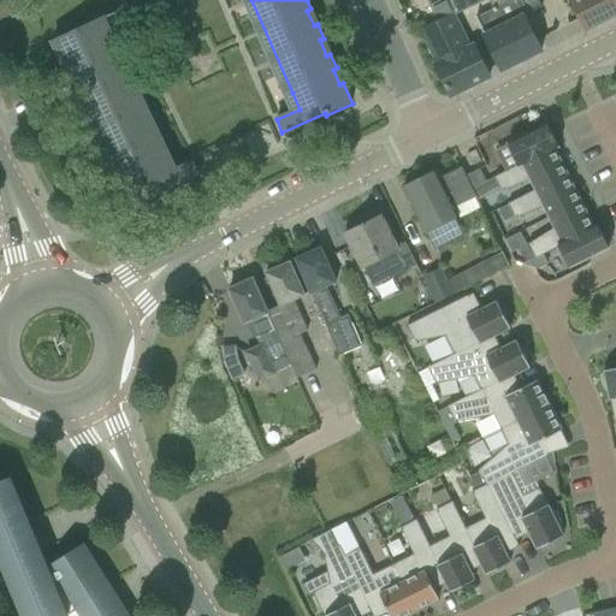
[(442,0),(430,6),(438,23),(422,31),(439,64),(436,65),(451,96),(490,77),(474,46),(472,47),(457,15),(486,0),(442,0)]
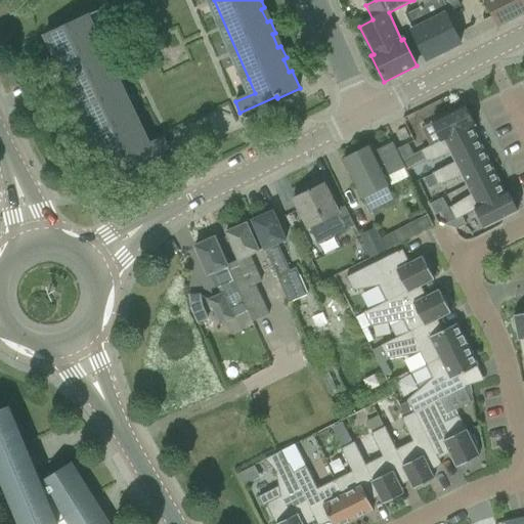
[(413,0),(417,0),(421,7),(405,15),(412,30),(412,31),(427,60),(461,43),(446,14),(451,12),(450,11),(462,6),(457,0),(413,0)]
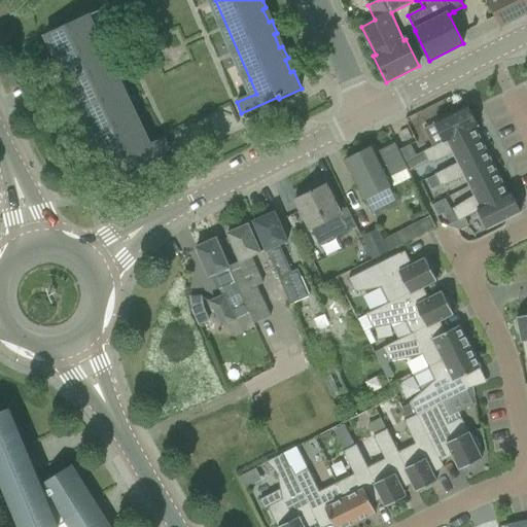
[(526,0),(487,0),(500,26),(526,12),(526,0)]
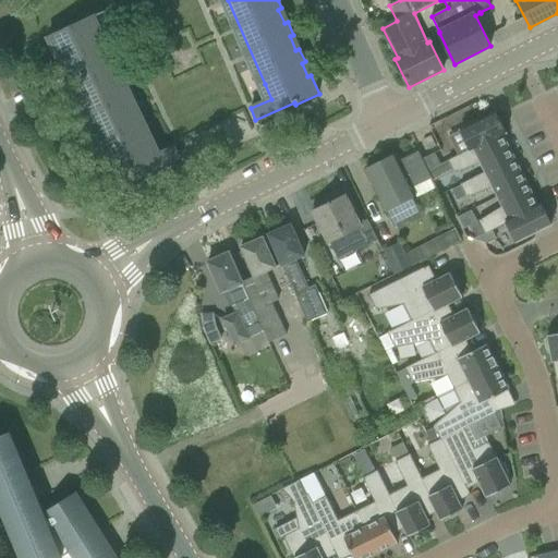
[(89,20),(110,11),(109,10),(47,38),(119,189),(143,178),(142,177),(179,158),(173,147),(154,157),(89,20)]
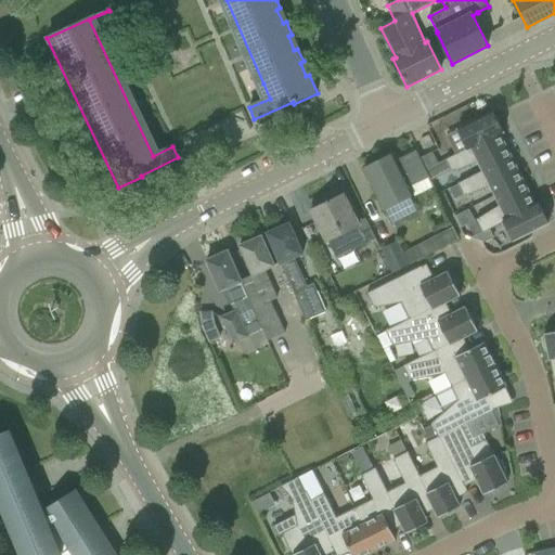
[(468,151),(500,134),(503,133),(493,113),(459,130),(467,149),(468,151)]
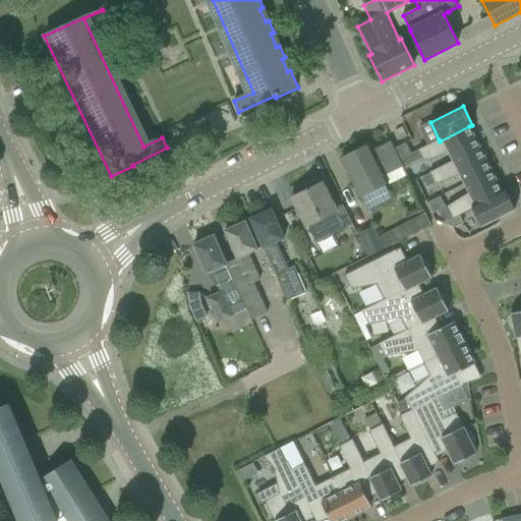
[(479,148),(469,126),(440,141),(439,139),(419,150),(425,162),(450,152),(454,160),(479,148)]
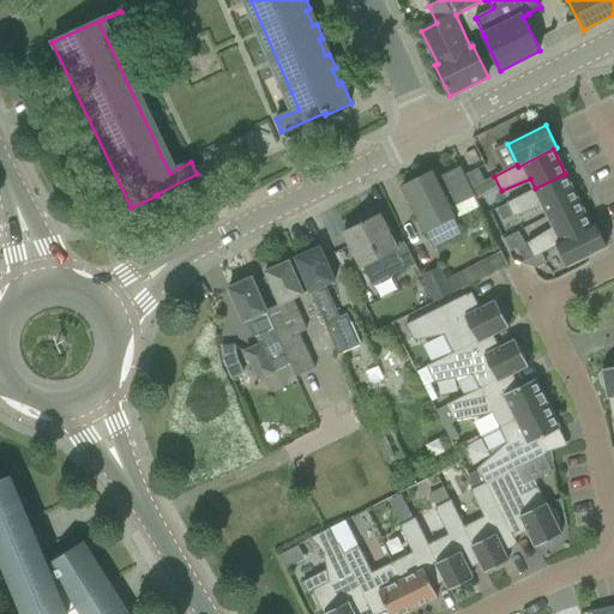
[(435,250),(438,248),(449,244),(463,236),(455,218),(458,216),(459,218),(481,208),(477,200),(471,188),(465,175),(461,167),(439,178),(435,170),(403,186),(426,233),(427,233),(435,250)]
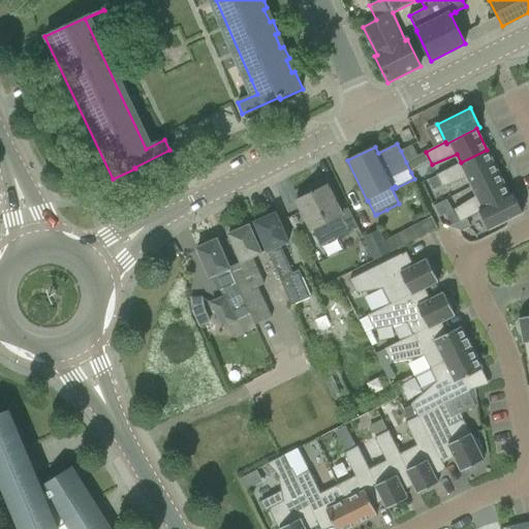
[(412,146),(401,151),(406,162),(415,158),(417,157),(417,156),(412,146)]
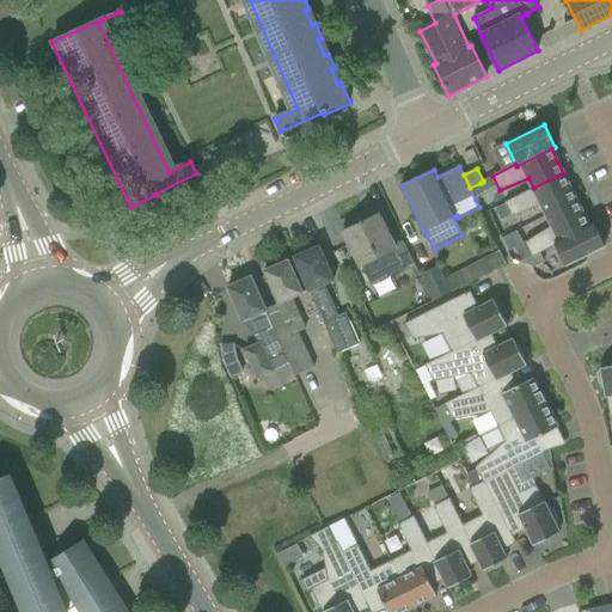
[(563,173),(533,188),(506,202),(506,203),(512,215),(513,216),(542,206),(546,215),(577,201),(563,173)]
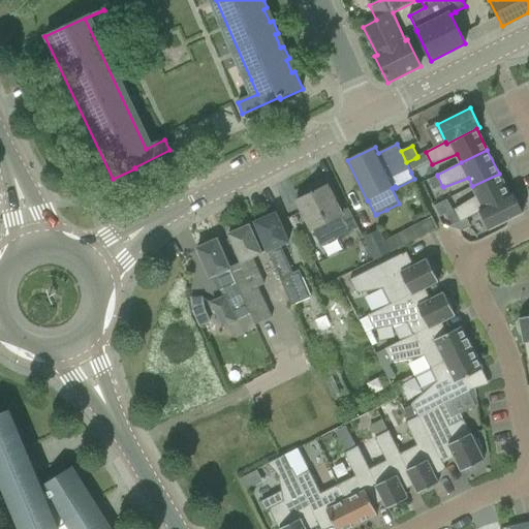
[(415,158),(406,162),(411,173),(421,167),(415,158)]
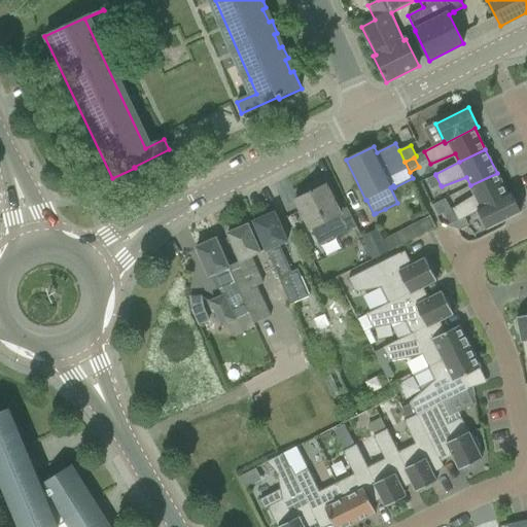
[(507,195),(497,173),(470,185),(476,195),(465,201),(452,208),(458,220),(459,221),(464,218),(479,211),(479,210),(507,195)]
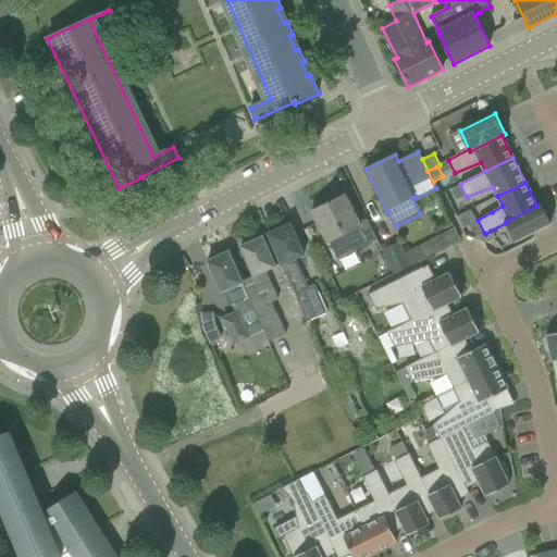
[(457,200),(466,196),(460,185),(452,190),(457,200)]
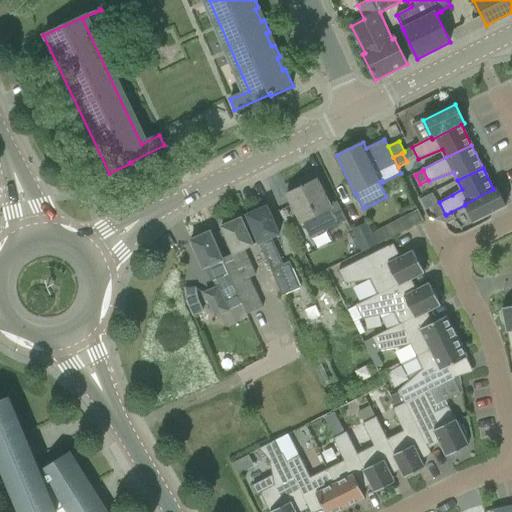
[(301,182),(287,189),(288,190),(289,190),(290,192),(287,193),(303,224),(311,239),(347,221),(337,202),(330,206),(317,180),(315,180),(315,181),(304,186),(304,185),(302,186),(300,184),(301,184),(301,182)]
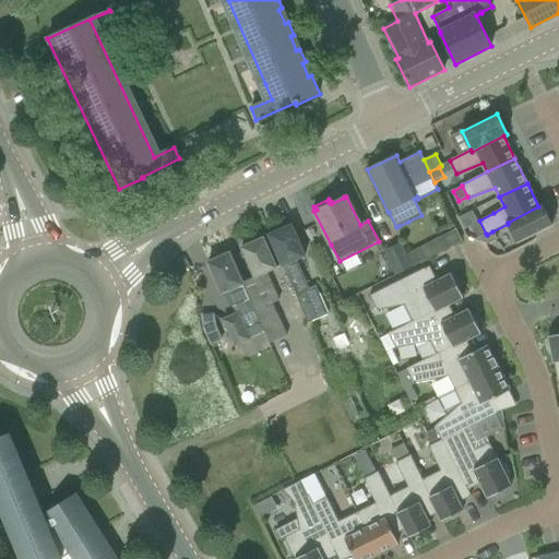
[(543,205),(538,206),(508,223),(508,224),(518,242),(552,225),(543,205)]
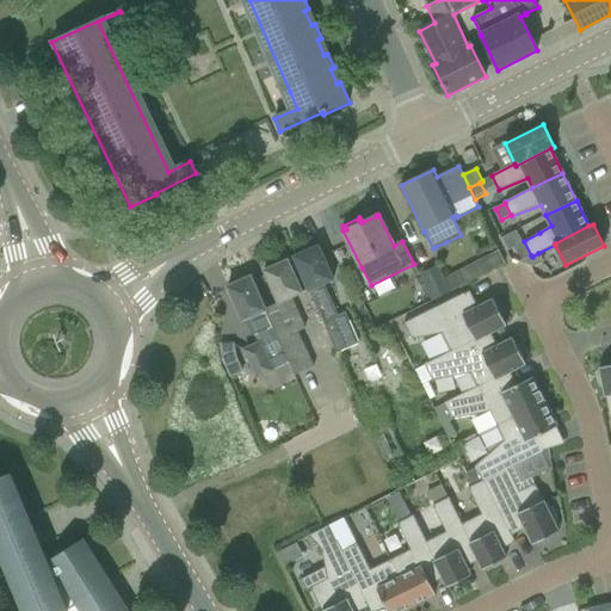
[(523,242),(514,247),(522,260),(531,255),(523,242)]
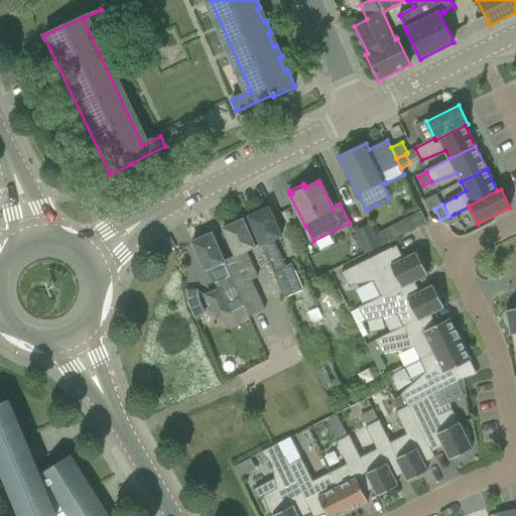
[(285,266),(279,252),(273,240),(282,237),(269,208),(249,218),(272,269),(285,297),(303,289),(292,263),(285,266)]
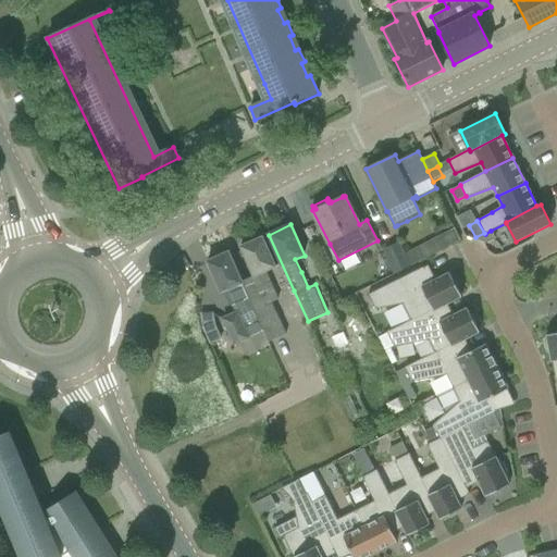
[(409,238),(405,240),(403,242),(384,250),(395,273),(412,265),(413,264),(450,245),(460,239),(455,227),(444,233),(420,246),(416,248),(409,238)]
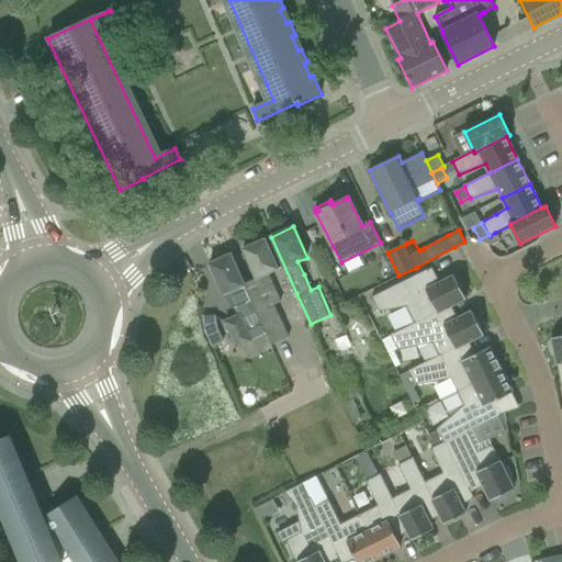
[(499,242),(495,233),(490,236),(489,235),(478,242),(491,246),(499,242)]
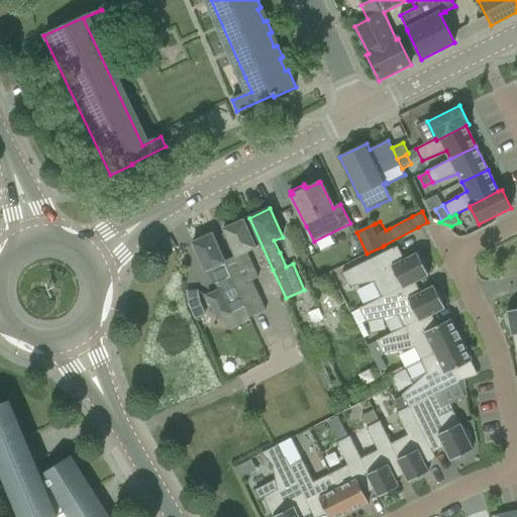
[(244,220),(223,229),(236,257),(225,263),(250,317),(267,310),(262,300),(252,281),(259,278),(247,252),(256,247),(244,220)]
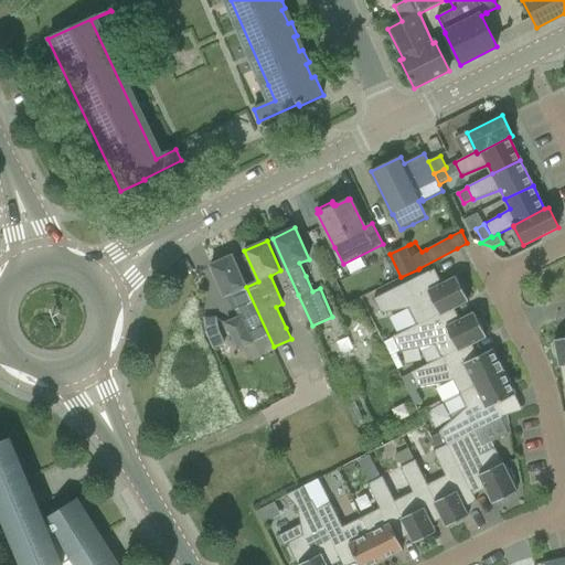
[(232,256),(211,266),(224,297),(226,296),(233,310),(236,309),(240,318),(227,323),(238,350),(246,347),(246,345),(268,336),(273,348),(274,347),(246,287),(232,256)]
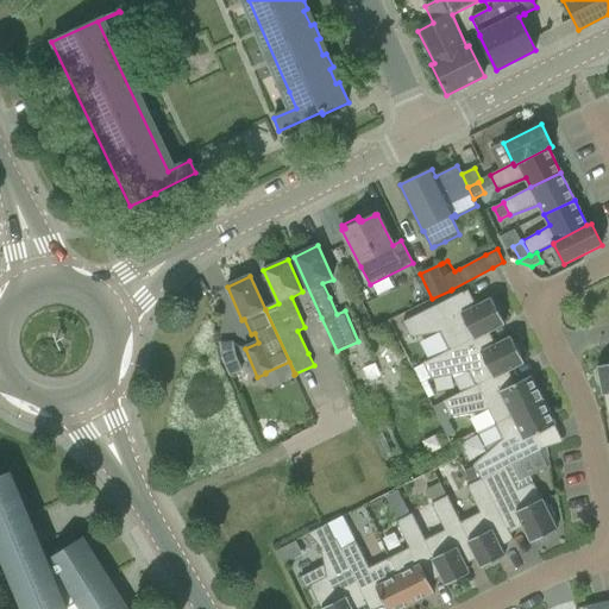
[(440,333),(450,350),(451,352),(484,336),(506,324),(493,299),(471,309),(463,293),(403,322),(412,339),(440,333)]
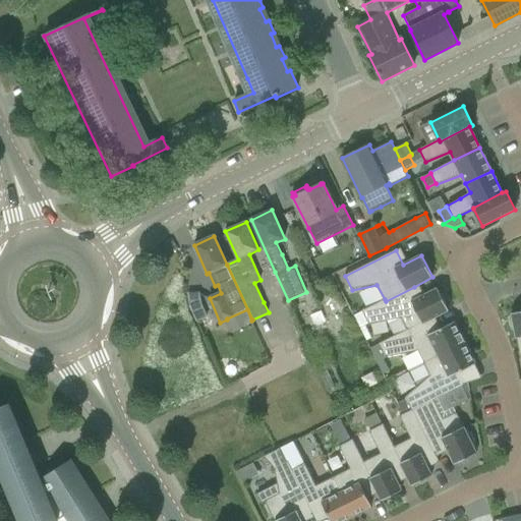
[(420,298),(414,287),(386,301),(385,299),(362,310),(369,325),(401,317),(407,330),(408,331),(431,320),(449,310),(438,289),(420,298)]
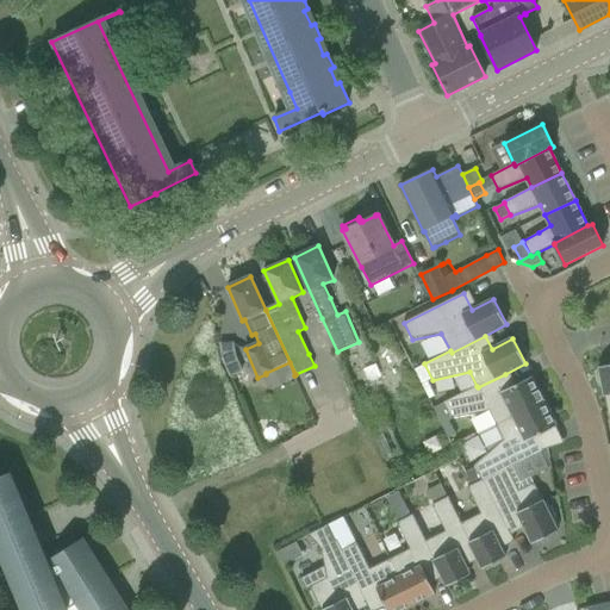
[(609,365),(599,367),(601,374),(597,374),(599,388),(603,387),(609,421),(609,365)]
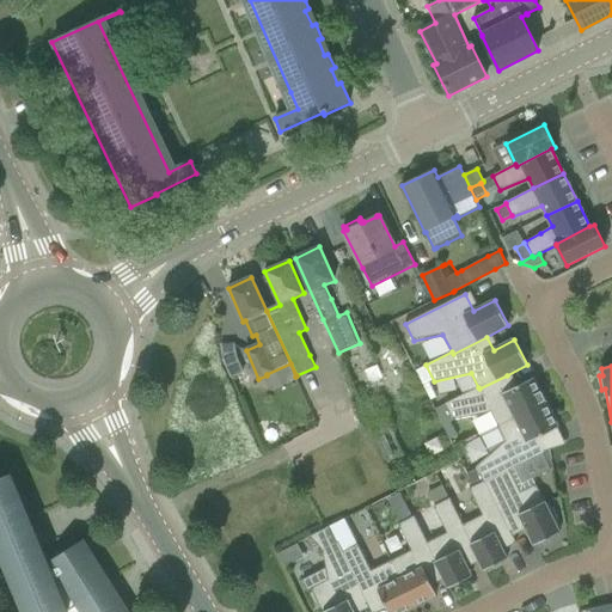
[(491,412),(497,426),(545,402),(546,402),(542,391),(540,392),(534,378),(513,389),(507,375),(479,389),(478,387),(445,404),(453,421),(491,412)]
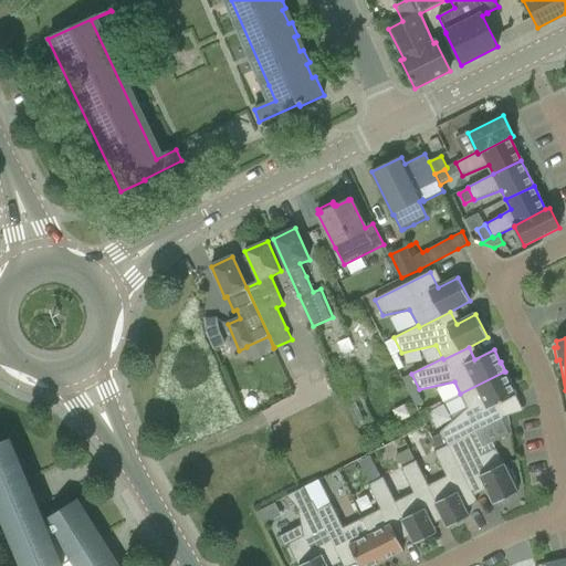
[(516,396),(504,371),(460,394),(461,395),(444,402),(453,420),(441,432),(441,433),(448,446),(449,448),(450,447),(472,436),(490,427),(502,420),(504,419),(498,406),(516,396)]
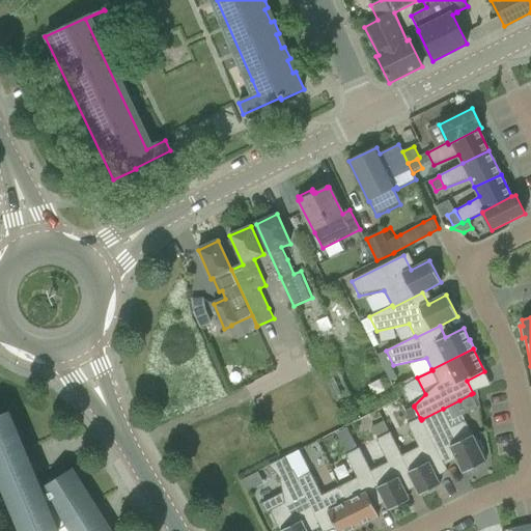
[(459,400),(467,414),(478,409),(478,408),(471,394),(459,400)]
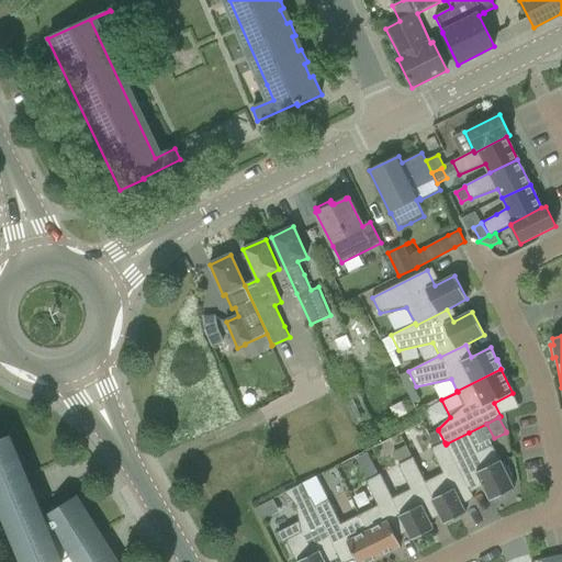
[(435,447),(445,442),(438,430),(429,436),(435,447)]
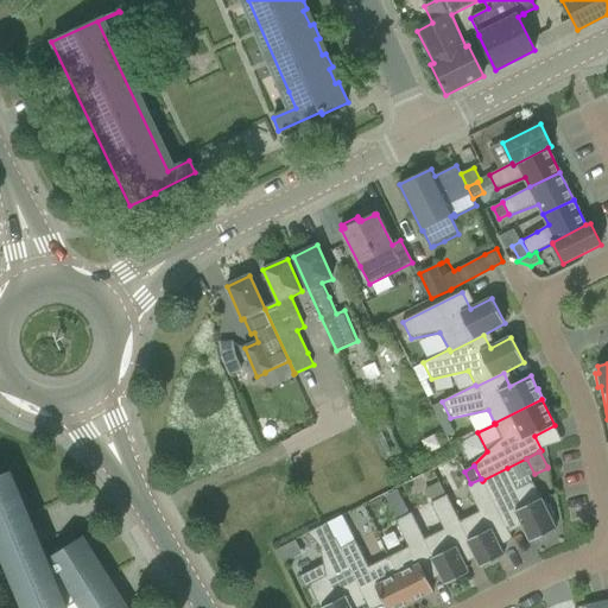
[(507,468),(483,480),(507,529),(520,521),(531,543),(557,530),(552,520),(555,518),(549,506),(546,508),(533,482),(518,489),(507,468)]
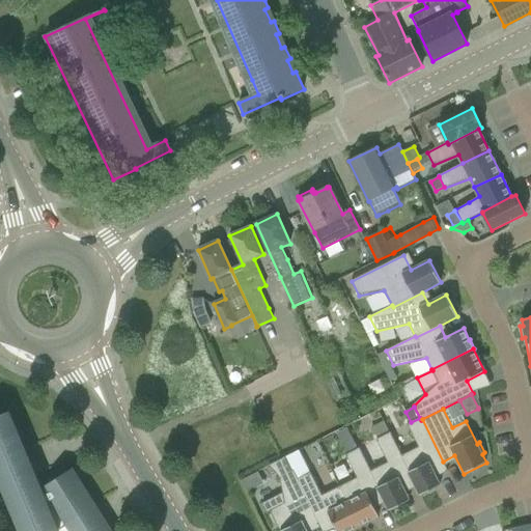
[(112,530),(91,498),(73,469),(42,488),(34,471),(9,412),(0,415),(0,482),(3,490),(20,530),(112,530)]
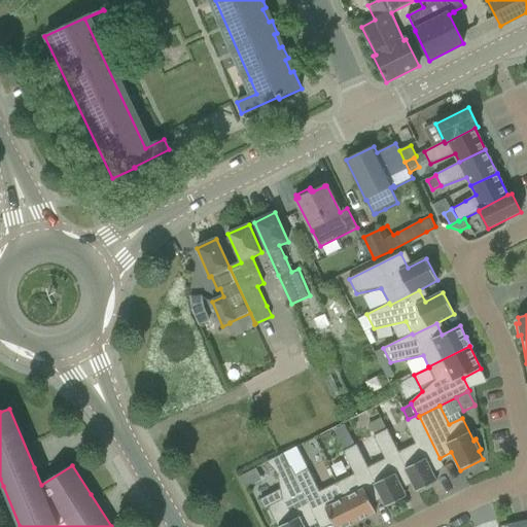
[(440,458),(419,416),(418,417),(417,415),(408,419),(405,421),(416,444),(399,452),(397,453),(413,484),(417,492),(437,482),(433,473),(445,468),(440,458)]
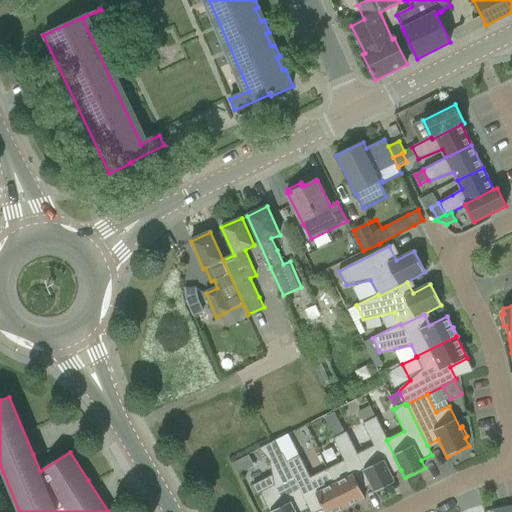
[(328,425),(338,420),(334,413),(325,417),(328,425)]
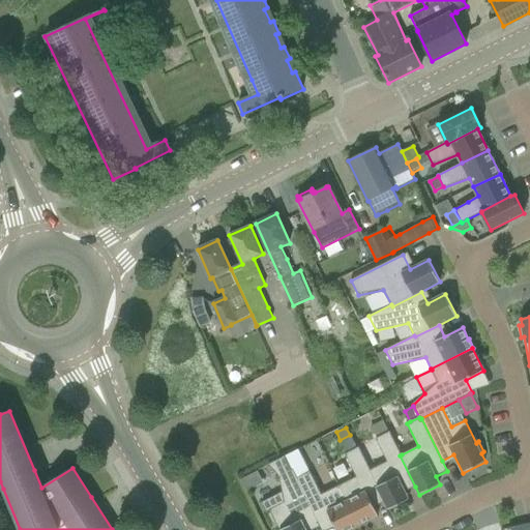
[(387,462),(371,470),(369,471),(384,501),(388,510),(409,500),(405,492),(415,487),(400,455),(402,454),(389,432),(376,439),(387,462)]
